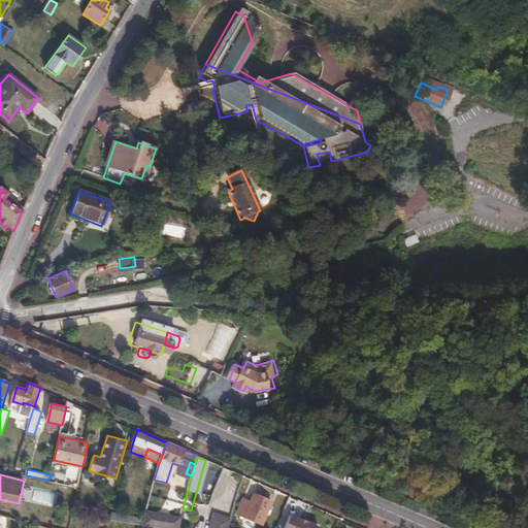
[(263,524),(272,501),(255,494),(251,502),(244,499),(238,513),(263,524)]
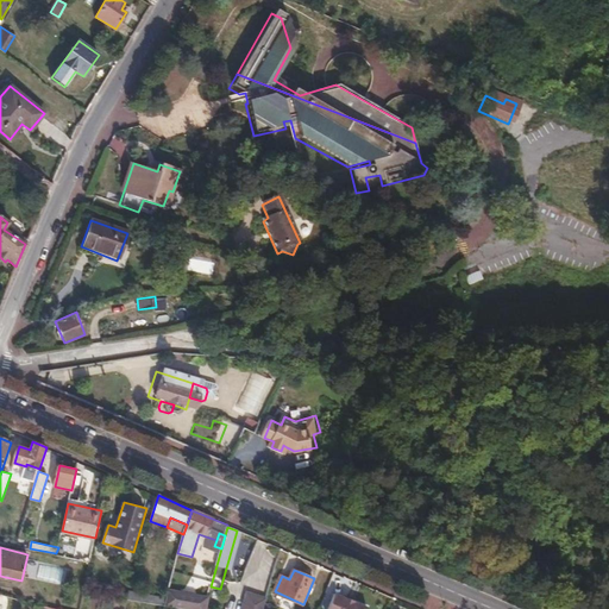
[(321,608),(365,608),(369,604),(331,589),(321,608)]
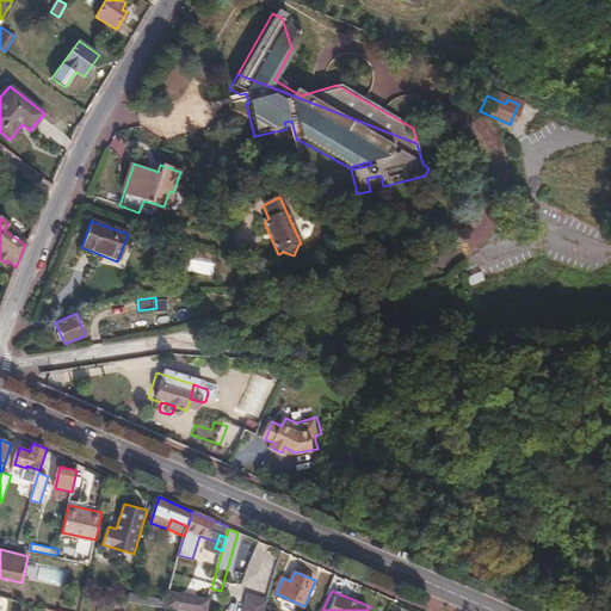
[(128,600),(166,608),(167,598),(129,592),(128,600)]
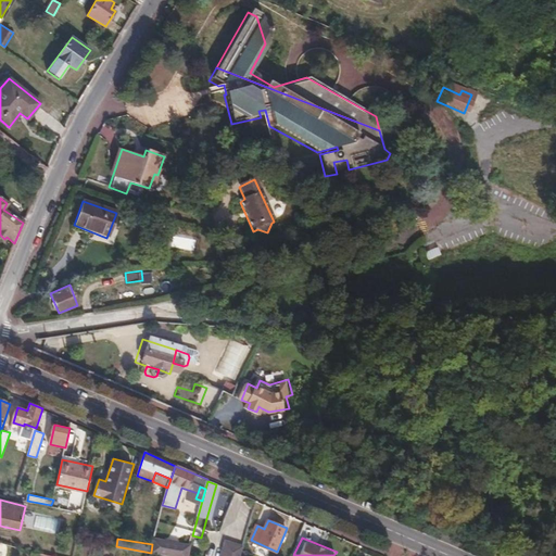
[(151,553),(172,555),(187,555),(190,546),(179,544),(177,542),(169,541),(166,543),(153,540),(152,544),(151,553)]
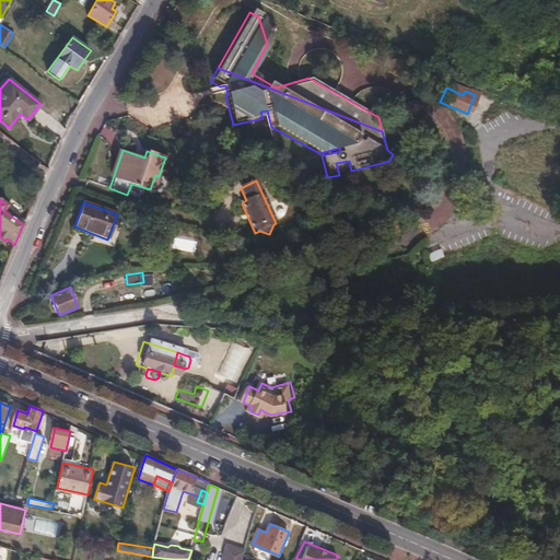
[(225,559),(242,559),(246,548),(231,544),(225,559)]
